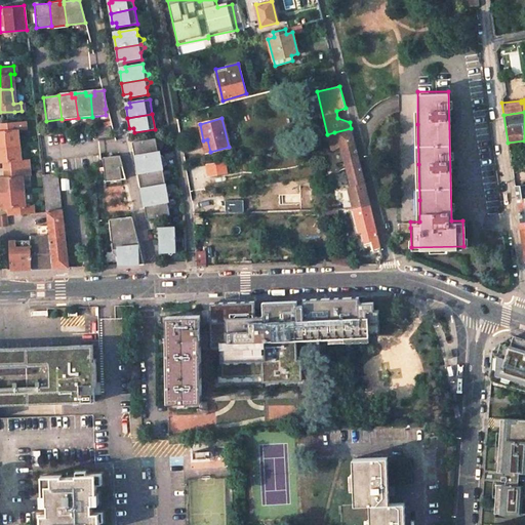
[(0,146),(17,145),(15,128),(24,128),(23,120),(0,122),(0,146)]
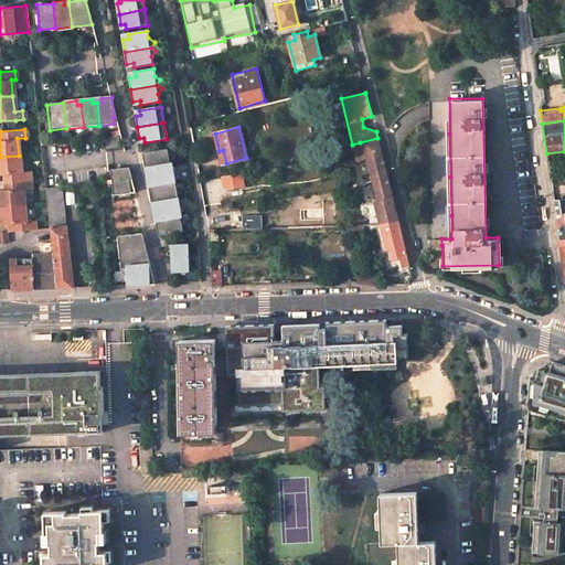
[(117,138),(103,139),(104,150),(114,149),(113,145),(118,145),(117,138)]
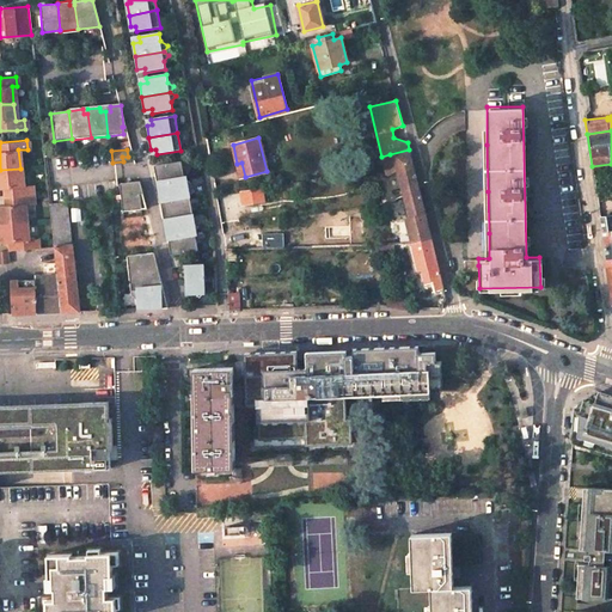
[(409,150),(390,154),(395,170),(409,214),(409,218),(424,214),(409,150)]
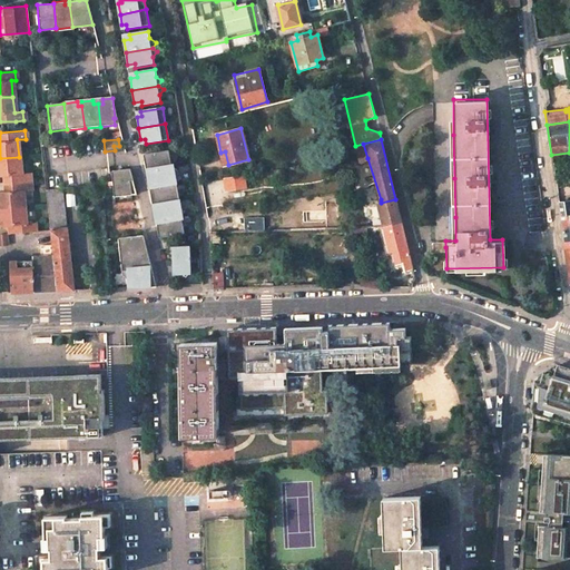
[(363,144),(355,146),(357,155),(360,164),(367,158),(363,144)]
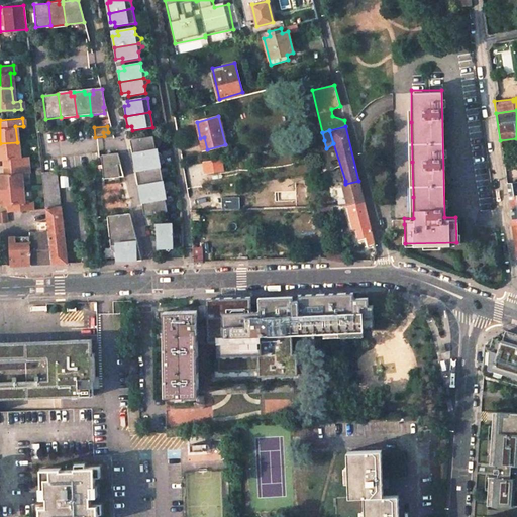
[(152,137),(130,141),(132,157),(154,152),(152,137)]
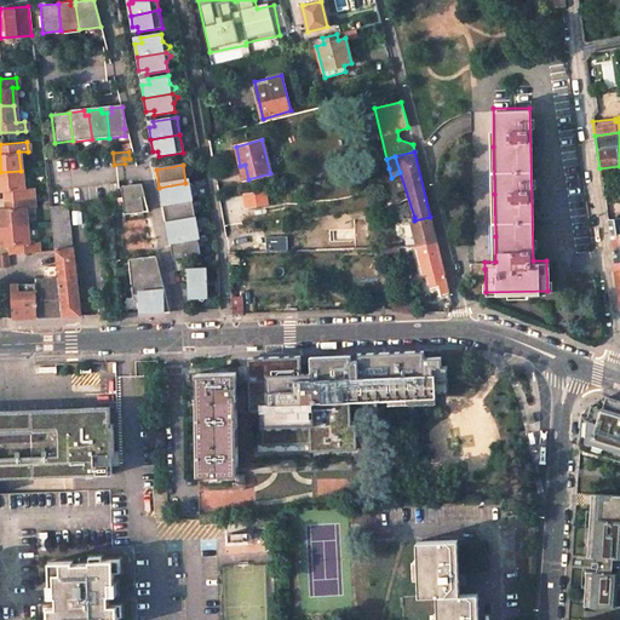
[(3,200),(32,197),(30,187),(22,188),(21,171),(0,172),(0,189),(1,189),(3,200)]
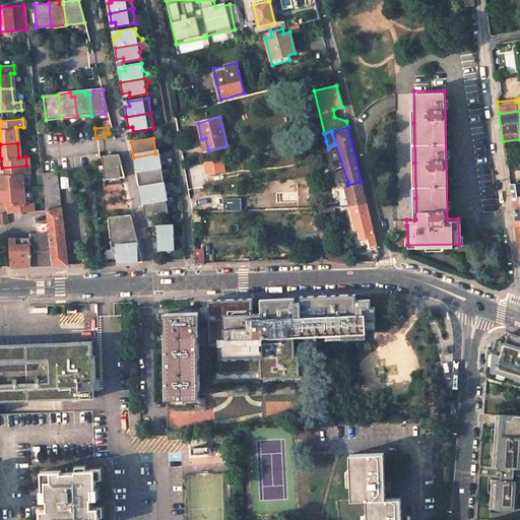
[(133,157),(135,169),(138,169),(139,172),(159,169),(158,161),(161,156),(156,153),(155,153),(133,157)]
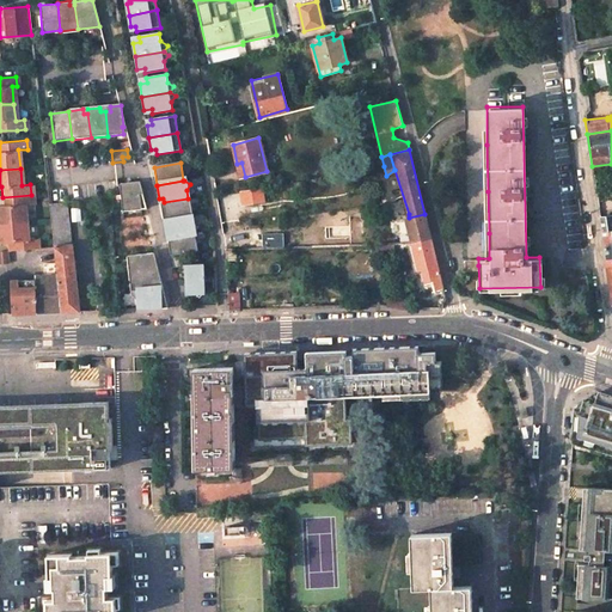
[(140,182),(120,184),(122,210),(141,209),(139,194),(142,194),(140,182)]
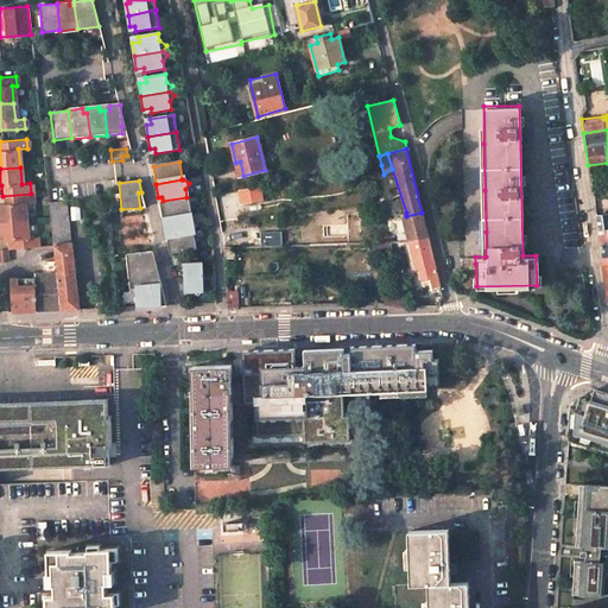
[(240,191),(242,206),(266,202),(264,188),(240,191)]
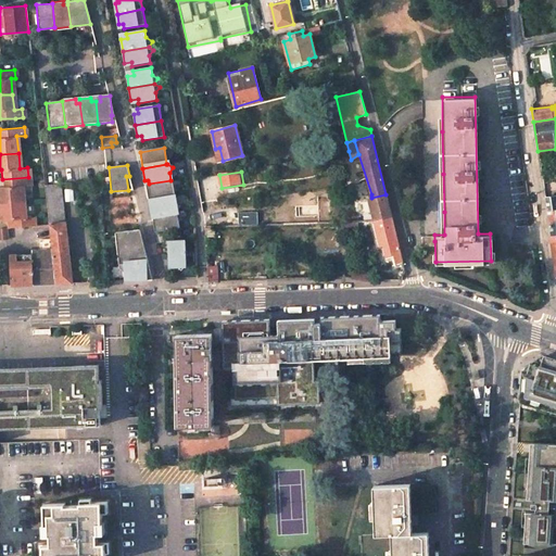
[(0,203),(23,202),(23,199),(21,185),(29,185),(28,177),(2,179),(3,187),(0,186),(0,203)]
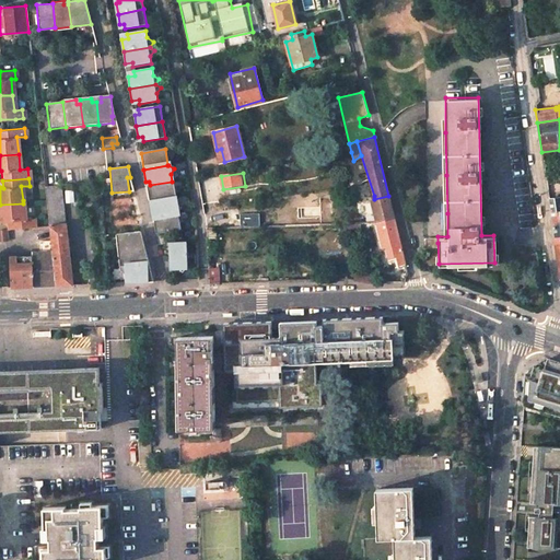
[(176,198),(173,182),(172,182),(150,185),(146,186),(148,197),(152,196),(153,200),(175,198),(176,198)]
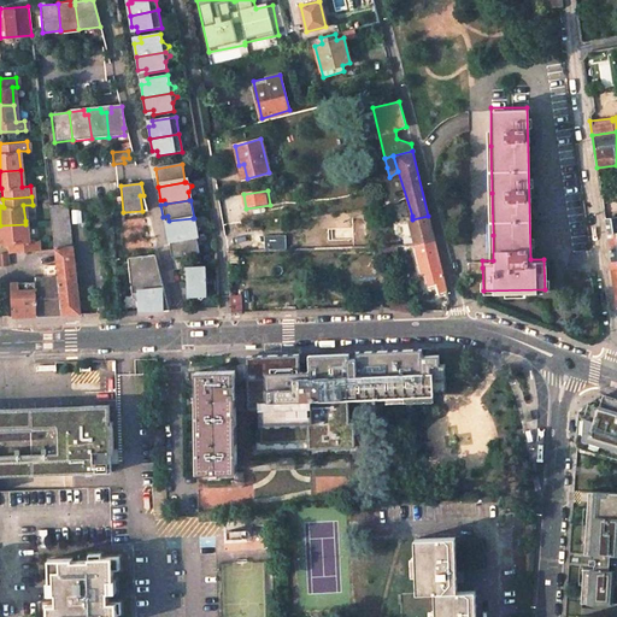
[(412,219),(410,221),(416,245),(434,241),(428,216),(412,219)]
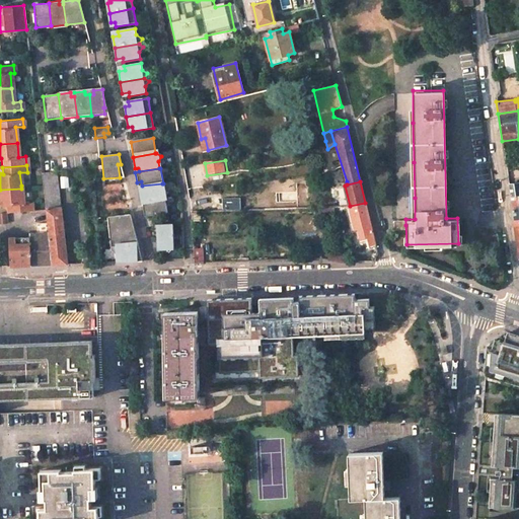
[(142,190),(139,191),(141,203),(164,200),(168,194),(163,191),(162,183),(142,186),(142,190)]
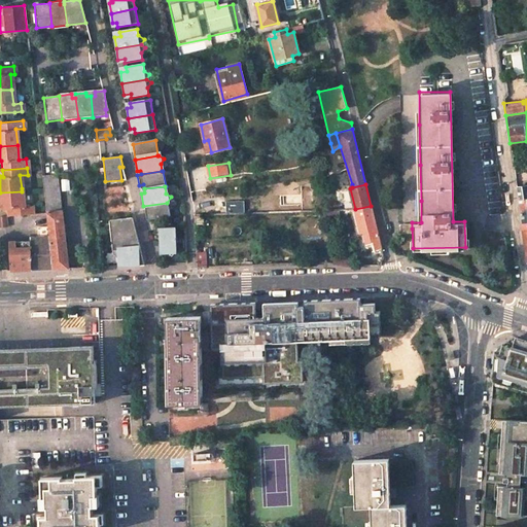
[(526,186),(516,188),(521,223),(526,222),(526,186)]
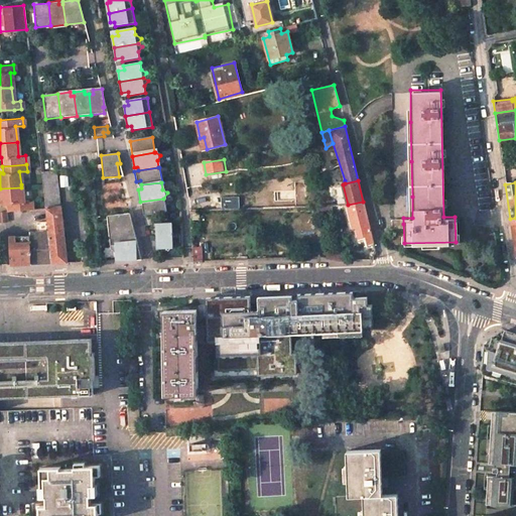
[(0,203),(5,203),(6,212),(21,211),(30,210),(30,201),(22,202),(21,187),(0,188),(0,203)]
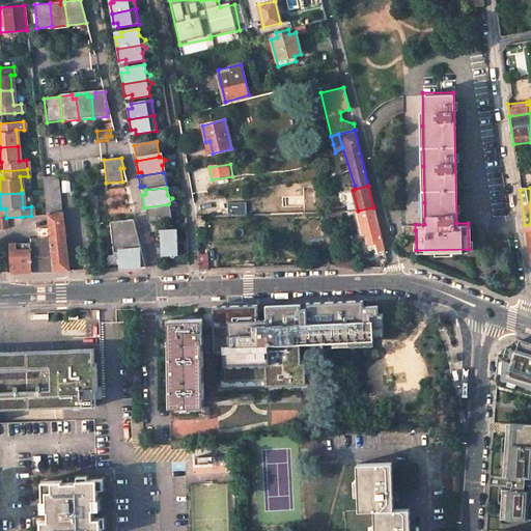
[(294,202),(272,203),(272,214),(294,213),(294,202)]
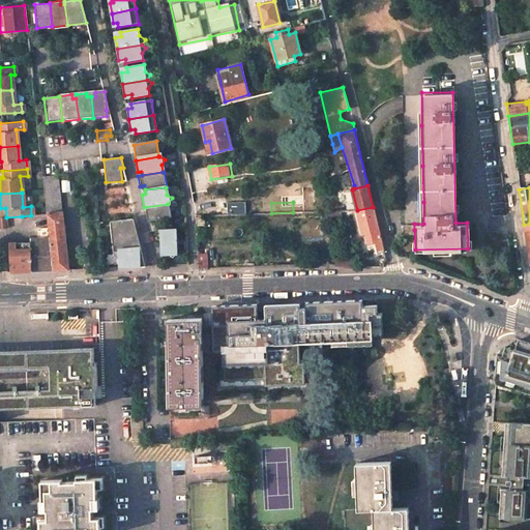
[(147,223),(170,218),(168,204),(144,207),(147,223)]
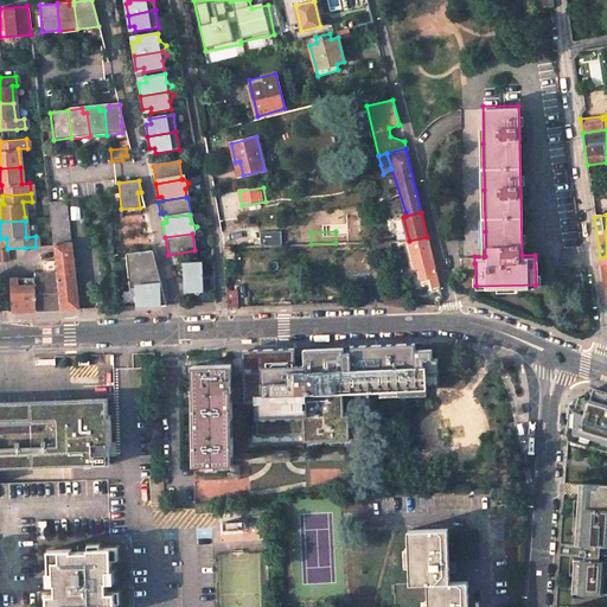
[(427,237),(409,241),(410,248),(416,273),(419,272),(421,281),(430,279),(436,276),(427,237)]
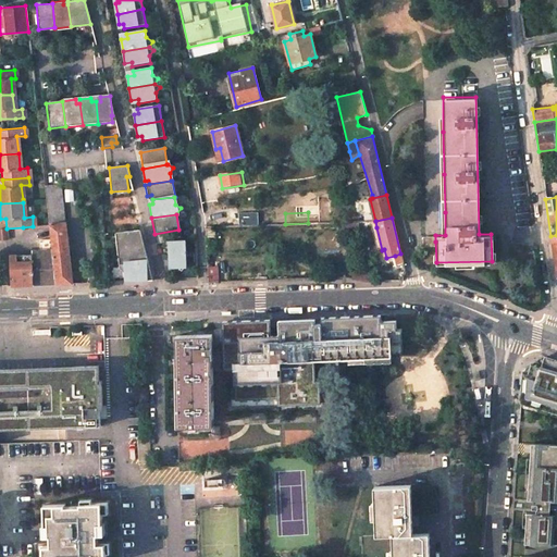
[(39,239),(51,237),(49,226),(49,224),(36,226),(35,226),(36,240),(39,239)]
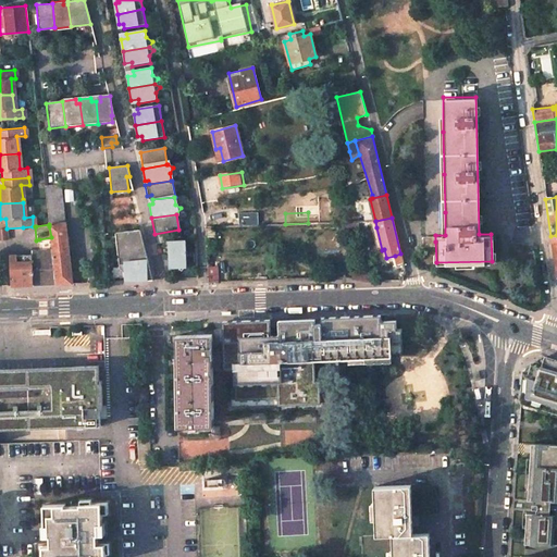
[(65,225),(49,226),(51,237),(52,254),(56,283),(56,284),(72,283),(65,225)]
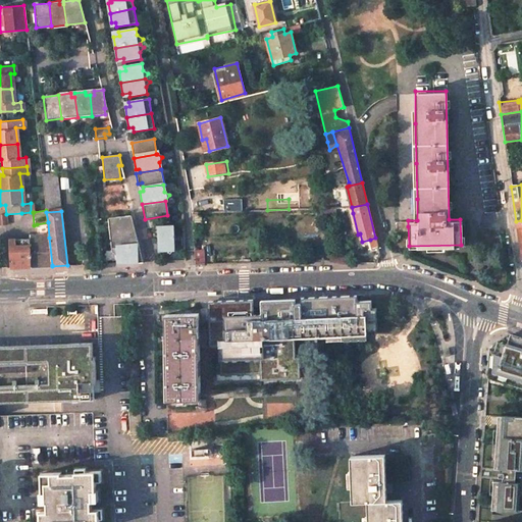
[(131,216),(108,218),(110,233),(132,232),(135,231),(131,216)]
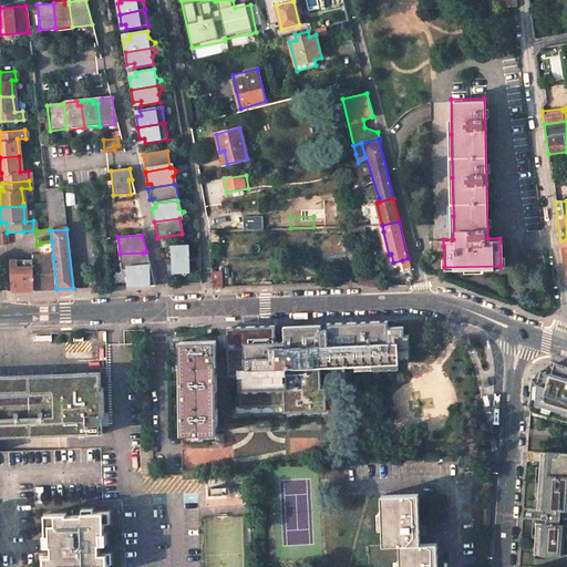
[(52,241),(40,244),(41,259),(53,258),(52,241)]
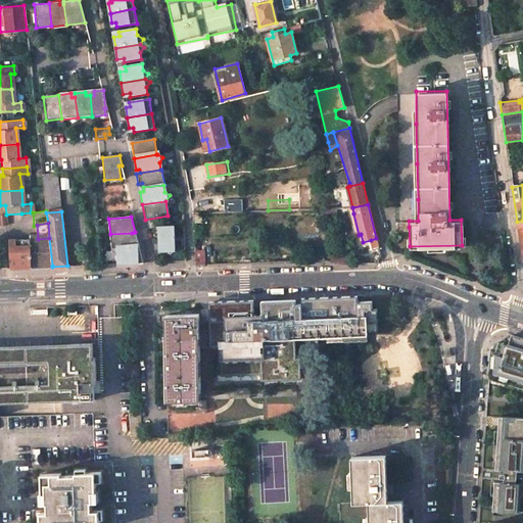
[(176,250),(173,226),(161,227),(161,234),(157,234),(159,251),(167,250),(170,254),(176,250)]
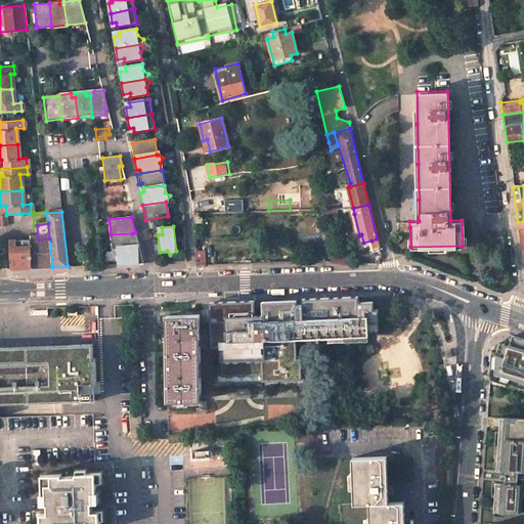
[(112,251),(139,248),(136,236),(132,237),(132,233),(111,234),(112,251)]
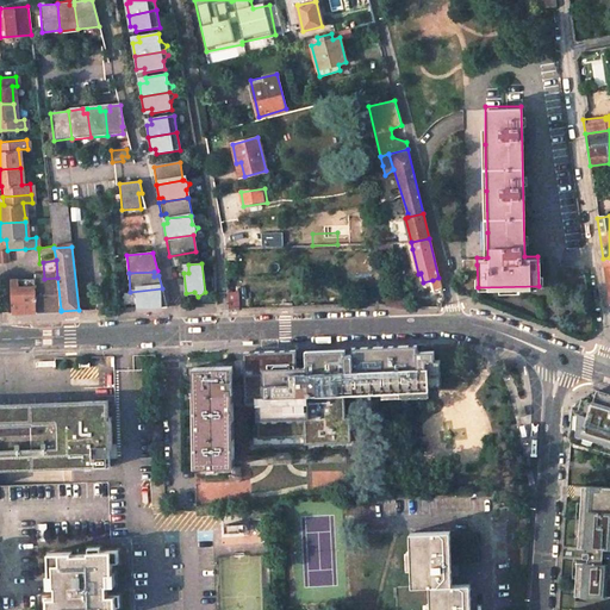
[(44,279),(35,279),(36,312),(61,310),(57,278),(44,279)]
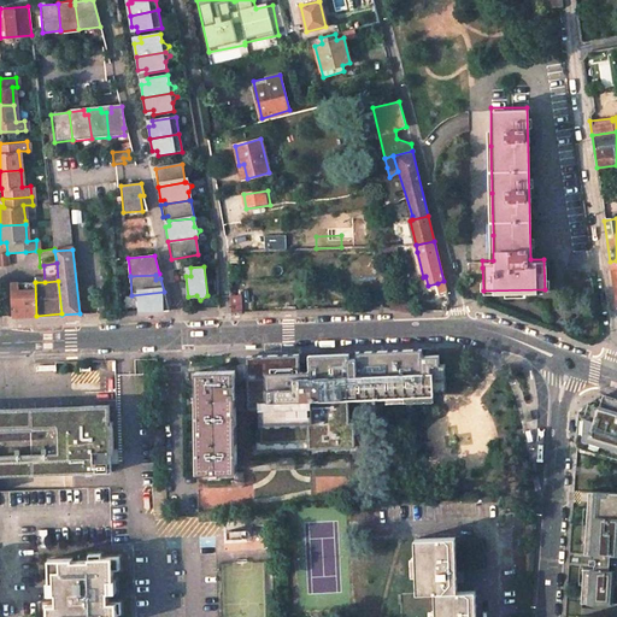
[(35,282),(11,283),(12,317),(36,316),(35,282)]
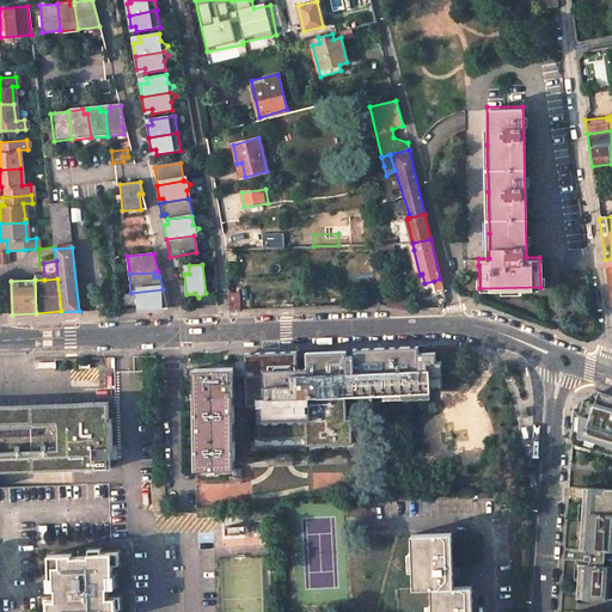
[(158,303),(166,303),(163,289),(130,293),(130,295),(138,300),(138,308),(158,308),(158,303)]
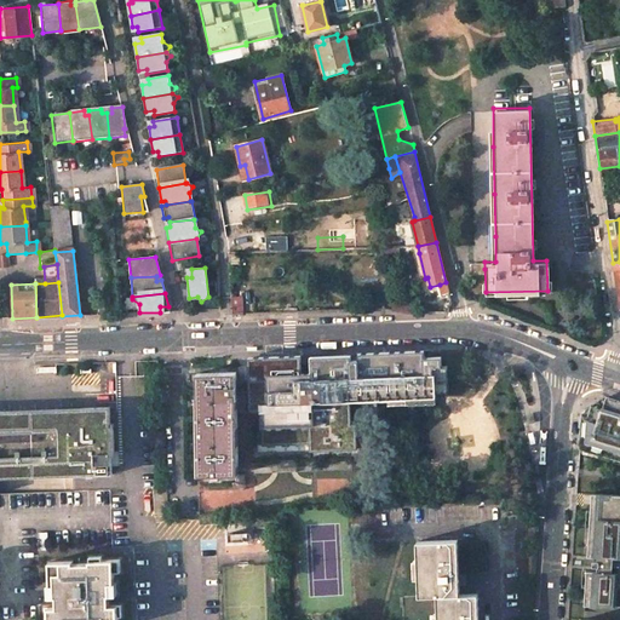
[(413,298),(397,297),(395,311),(411,314),(418,314),(413,298)]
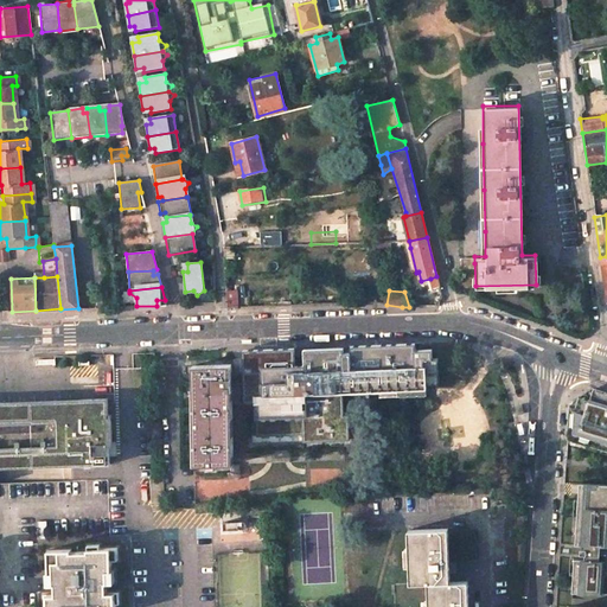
[(343,391),(427,388),(426,371),(438,371),(438,358),(432,358),(432,350),(415,350),(414,344),(351,346),(351,352),(283,356),(283,349),(270,349),(272,356),(243,357),(244,371),(244,384),(246,401),(255,401),(256,433),(256,435),(344,432),(344,414),(343,391)]
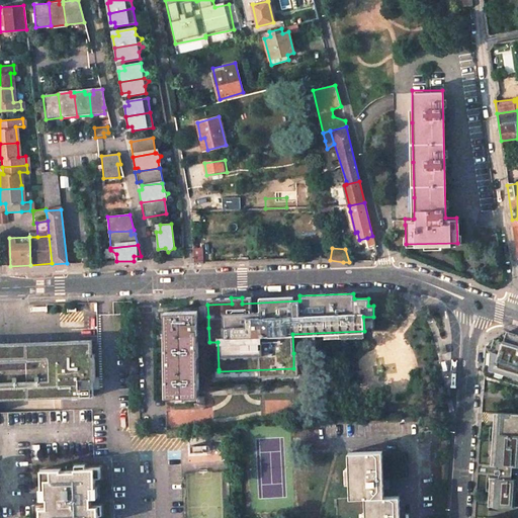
[(197,311),(165,312),(166,397),(198,397),(197,334),(197,329),(197,318),(197,311)]
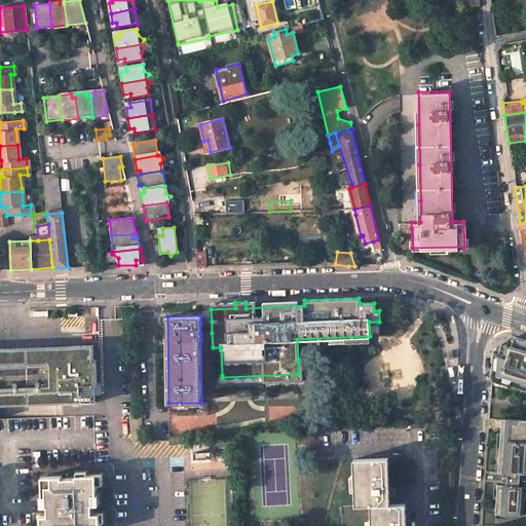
[(212,333),(212,322),(200,323),(200,334),(212,333)]
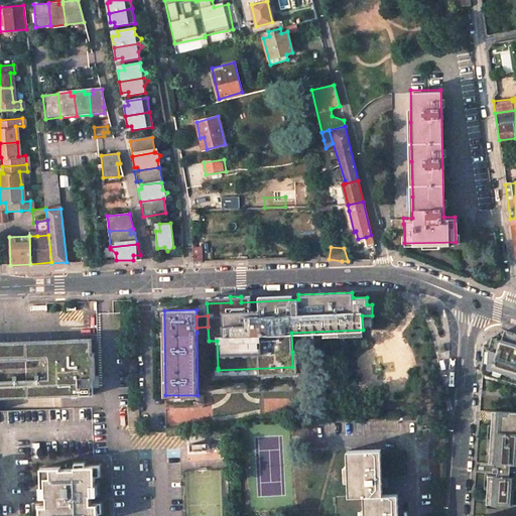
[(515,335),(508,333),(505,342),(500,340),(499,344),(491,341),(485,360),(484,369),(515,379),(515,335)]
